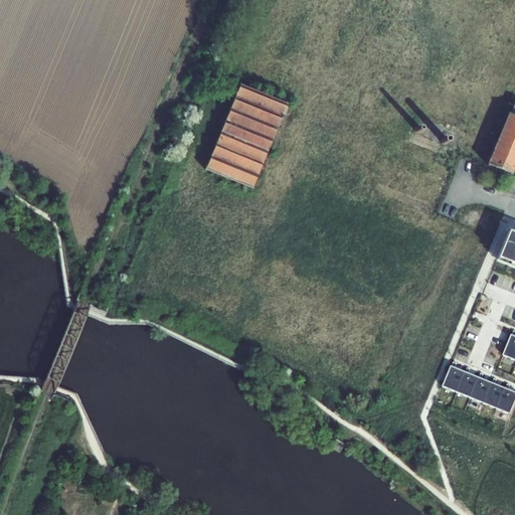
[(239,84),(205,169),(252,189),(287,104),(239,84)]
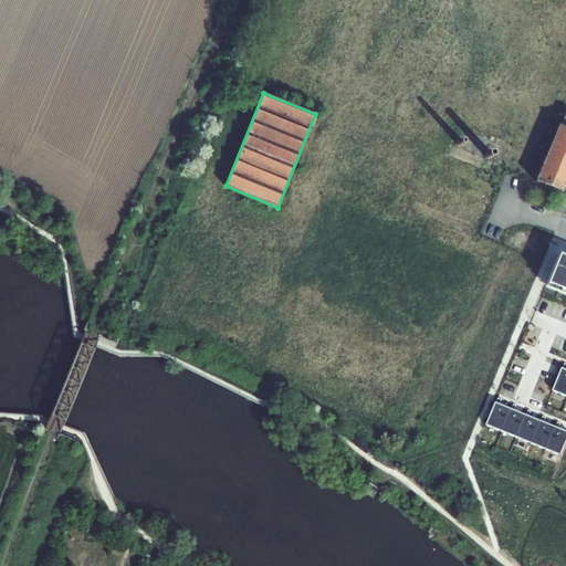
[(559,125),(535,181),(562,192),(565,182),(565,112),(561,125),(559,125)]
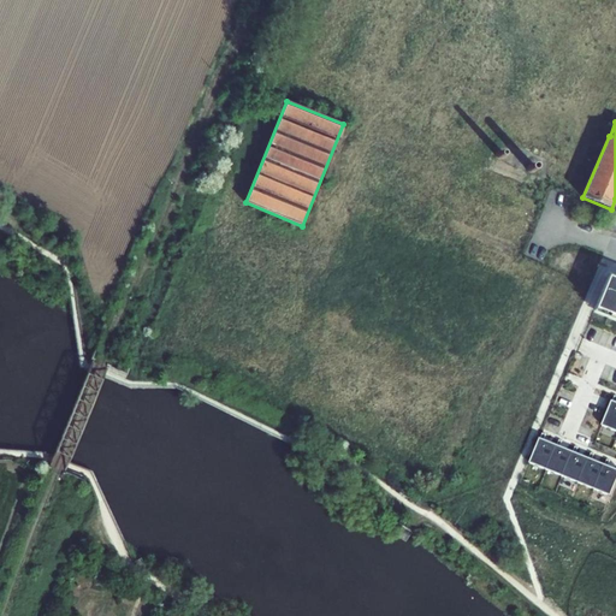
[(615,317),(615,278),(608,276),(594,308),(615,317)]
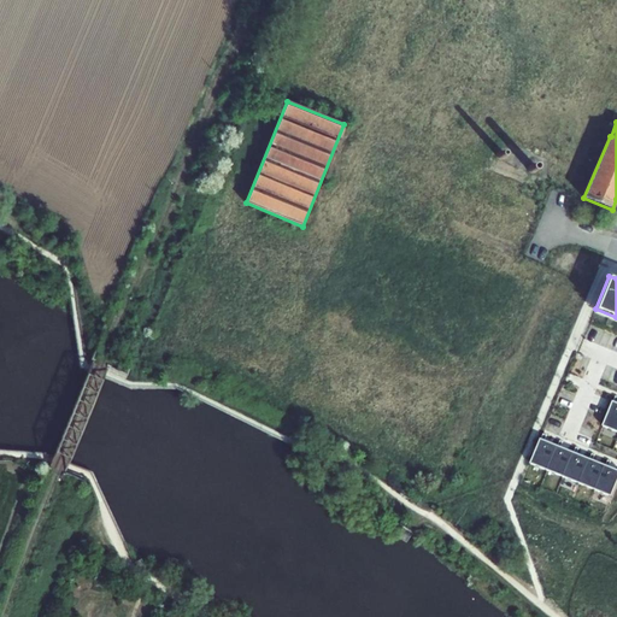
[(603,425),(616,432),(616,401),(616,403),(616,399),(616,395),(603,425)]
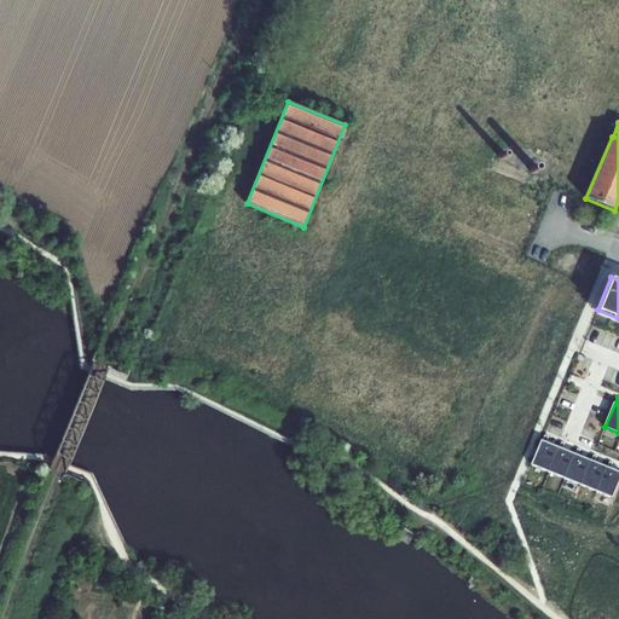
[(532,464),(549,472),(560,446),(545,441),(548,435),(545,434),(532,464)]
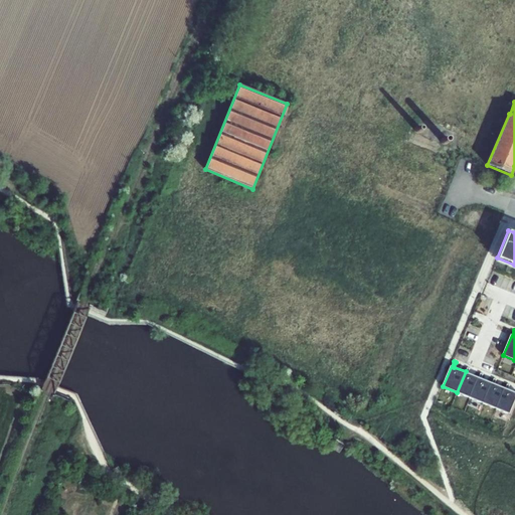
[(457,392),(470,397),(479,377),(468,372),(470,368),(468,367),(466,371),(457,392)]
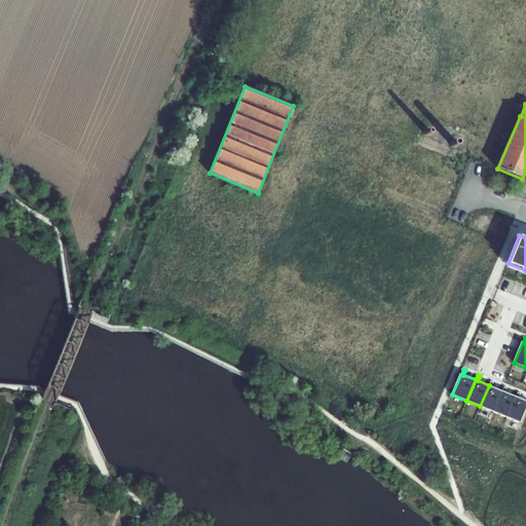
[(480,406),(493,412),(502,390),(491,386),(493,381),(491,380),(489,385),(480,406)]
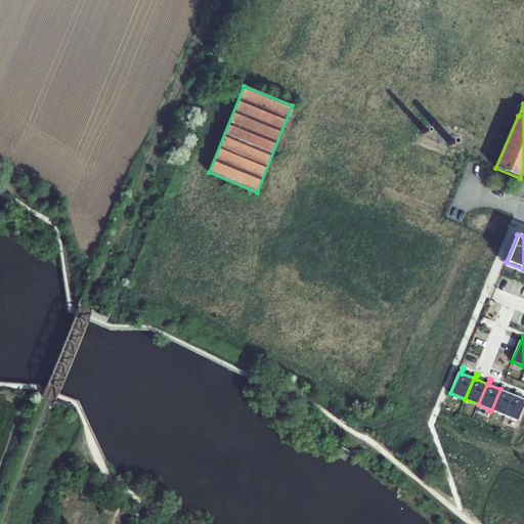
[(491,410),(506,416),(514,395),(503,390),(505,386),(503,385),(500,389),(491,410)]
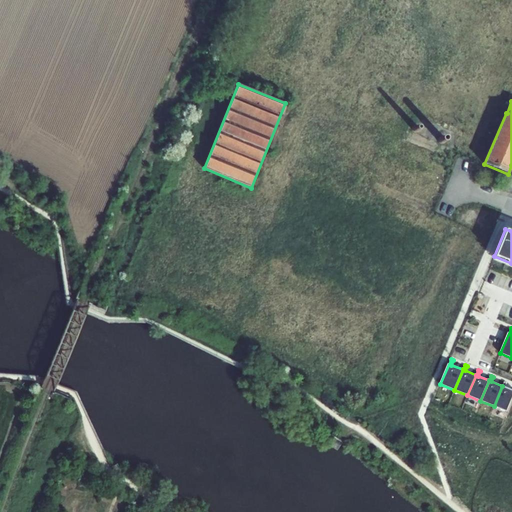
[(494,406),(507,412),(511,400),(511,389),(505,387),(506,382),(504,381),(502,386),(494,406)]
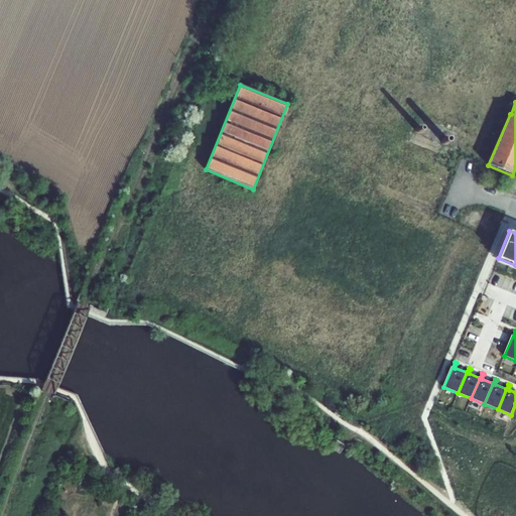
All buildings are outlined.
